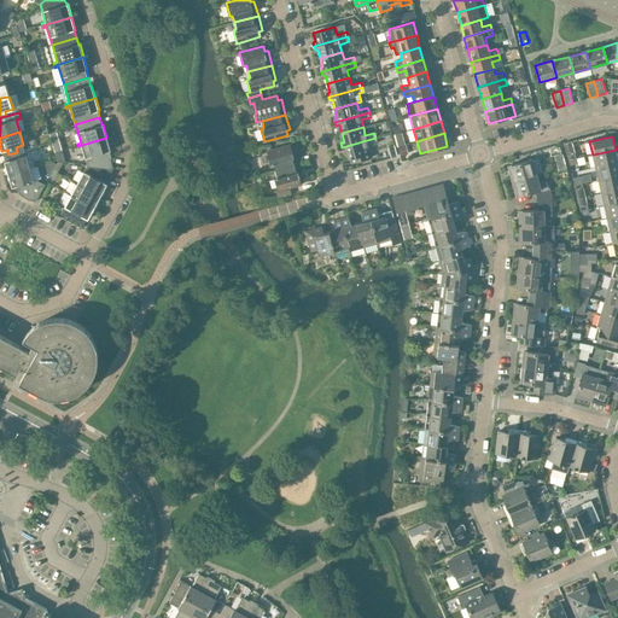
[(82,147),(87,165),(114,168),(110,159),(111,158),(110,151),(111,151),(106,138),(77,146),(79,149),(82,147)]
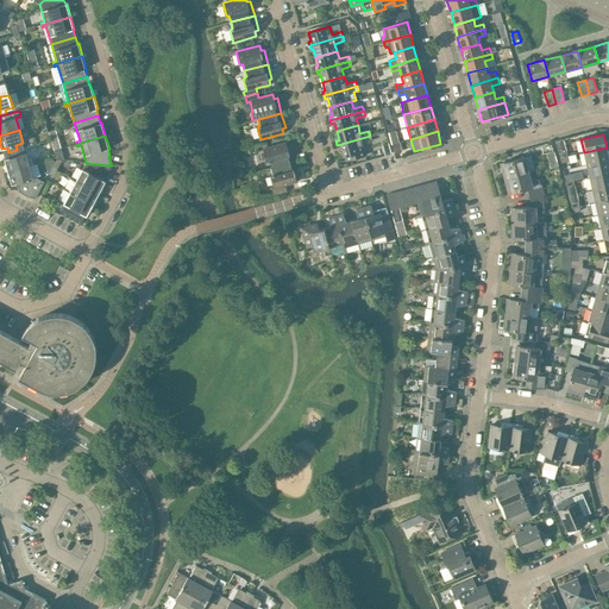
[(340,148),(344,157),(345,156),(346,161),(366,155),(363,143),(372,140),(370,136),(337,145),(338,149),(340,148)]
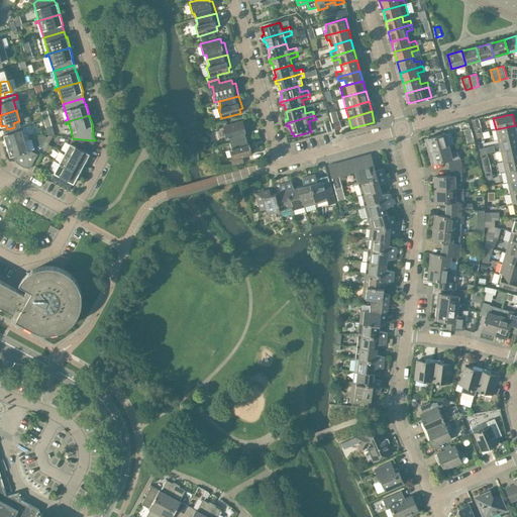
[(230,142),(250,136),(246,124),(244,125),(242,121),(223,126),(226,137),(228,136),(228,137),(229,137),(230,142)]
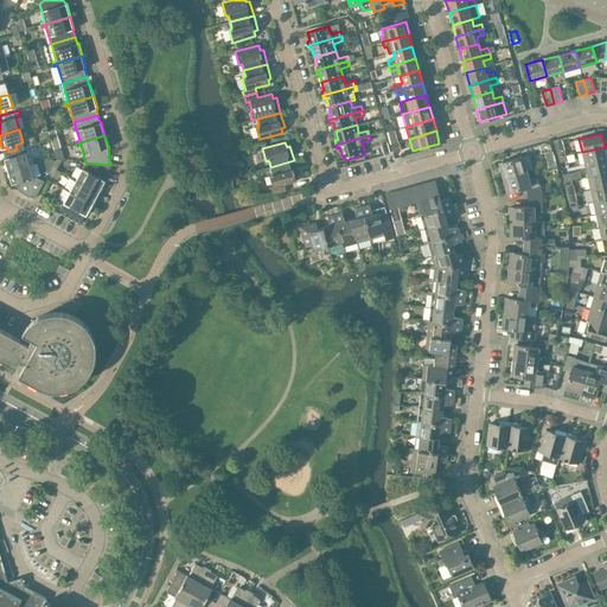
[(582,152),(585,164),(606,159),(605,147),(582,152)]
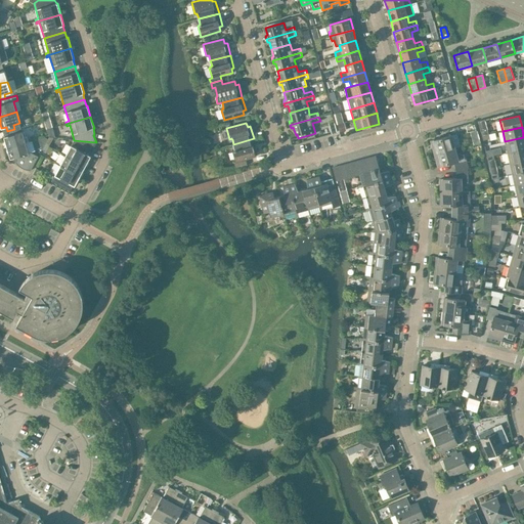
[(7,147),(26,142),(23,131),(15,133),(14,129),(7,131),(8,135),(4,137),(7,147)]
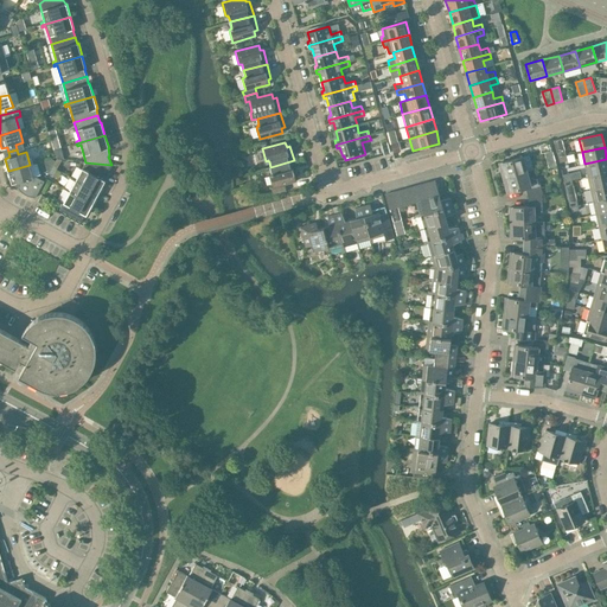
[(545,153),(549,167),(556,165),(553,152),(545,153)]
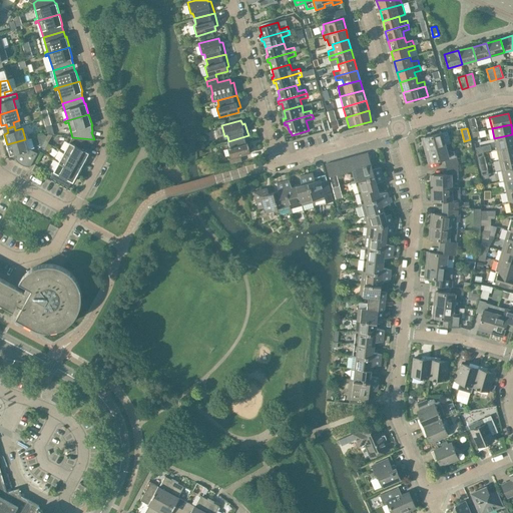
[(422,137),(426,150),(445,145),(441,132),(422,137)]
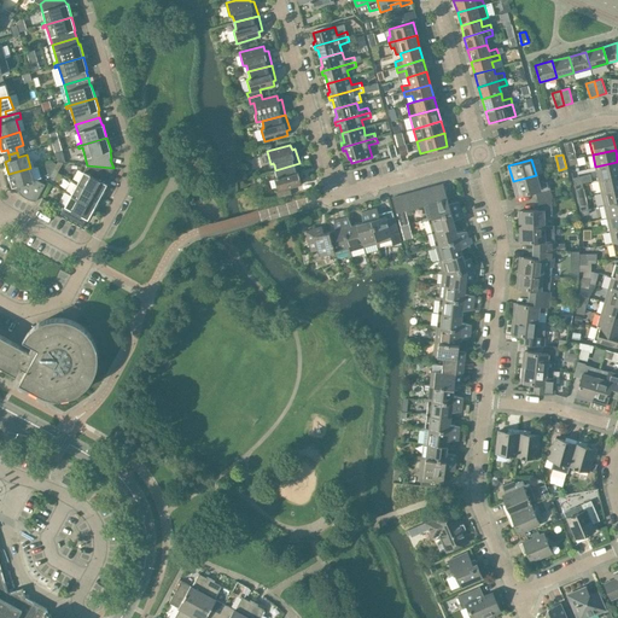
[(595,167),(598,180),(617,175),(617,162),(595,167)]
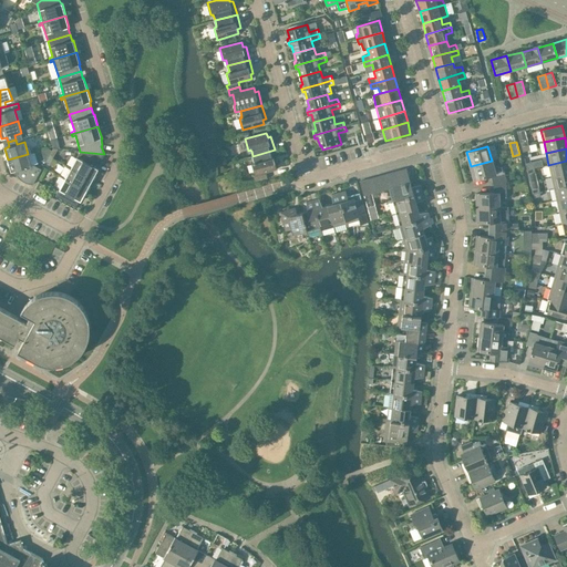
[(253,175),(255,183),(268,178),(266,172),(277,169),(275,164),(278,164),(275,150),(253,156),(254,162),(254,163),(251,163),(255,175),(253,175)]
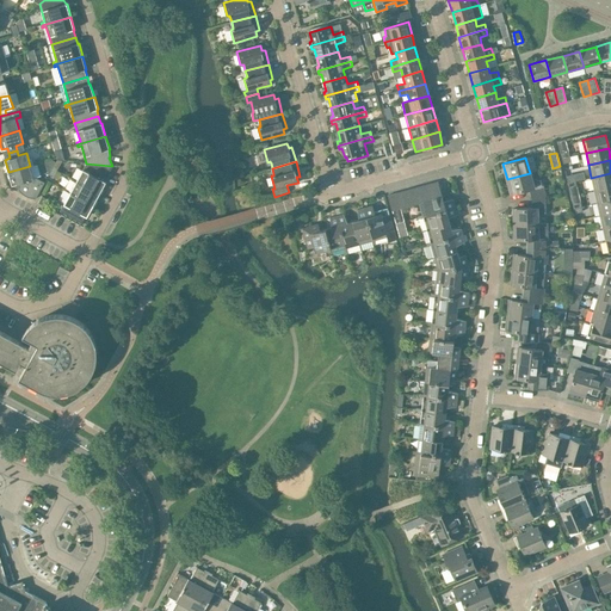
[(86,164),(76,181),(99,193),(106,181),(105,181),(109,174),(107,174),(112,166),(86,164)]
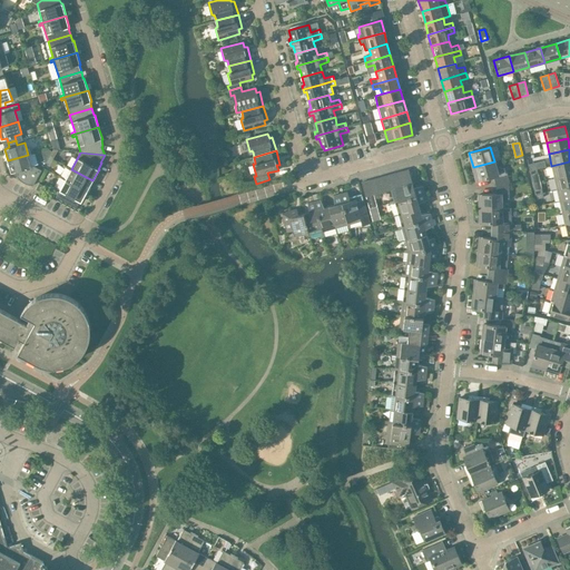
[(32,185),(33,186),(41,170),(33,166),(31,166),(28,155),(8,160),(11,173),(17,172),(18,175),(17,176),(17,177),(18,178),(19,179),(20,180),(21,182),(23,183),(25,184),(26,184),(28,185),(29,185),(31,185),(32,185)]
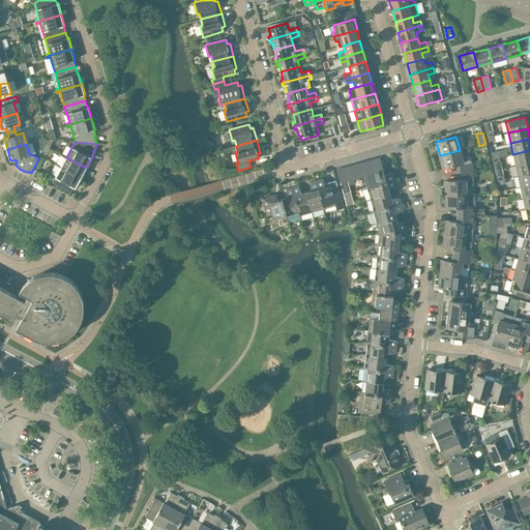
[(459,164),(461,172),(473,170),(474,170),(471,160),(470,160),(469,155),(462,157),(460,150),(440,155),(443,169),(459,164)]
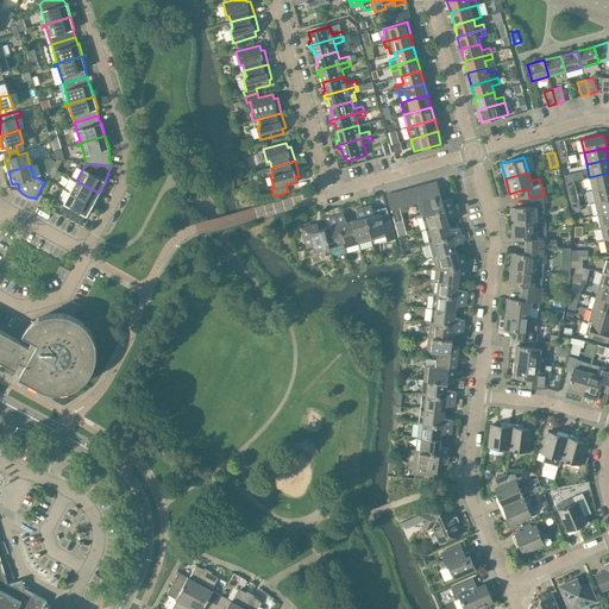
[(608,173),(589,177),(592,190),(608,186),(608,173)]
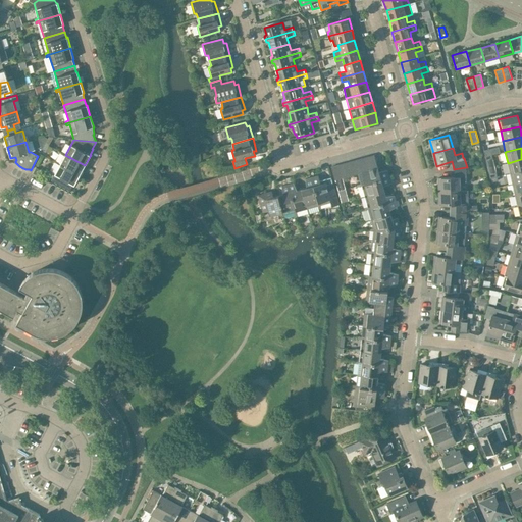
[(65,155),(60,164),(80,175),(85,165),(65,155)]
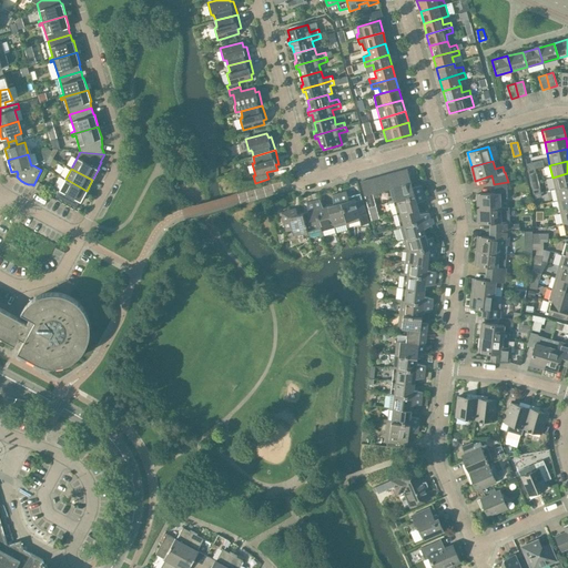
[(404,184),(411,182),(407,169),(401,171),(404,184)]
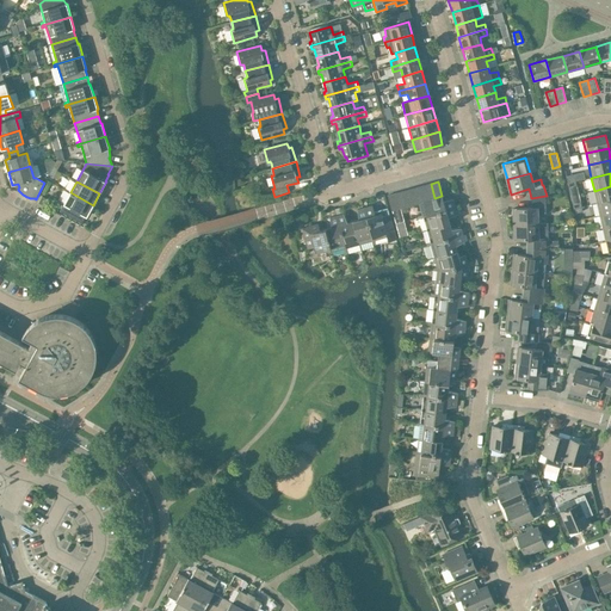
[(424,186),(427,199),(434,198),(431,184),(424,186)]
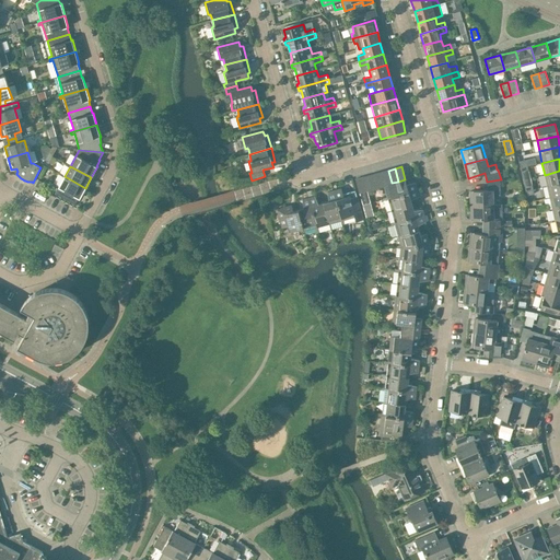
[(382,172),(385,185),(392,183),(388,171),(382,172)]
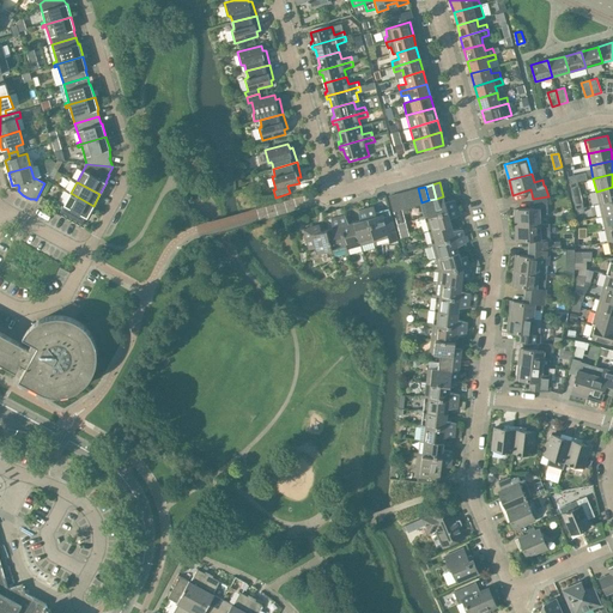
[(612,187),(596,192),(599,204),(612,200),(612,187)]
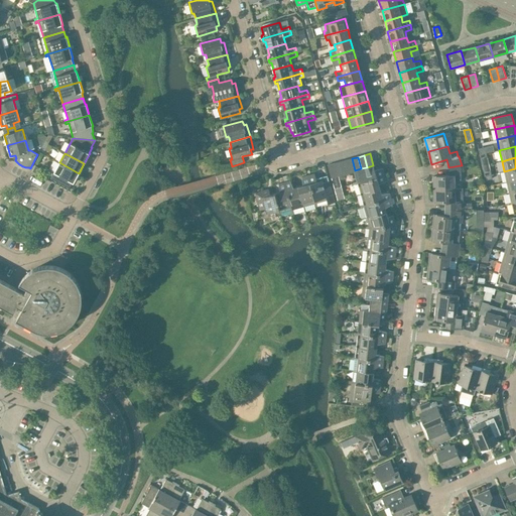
[(354,170),(355,170),(352,158),(346,160),(349,172),(354,170)]
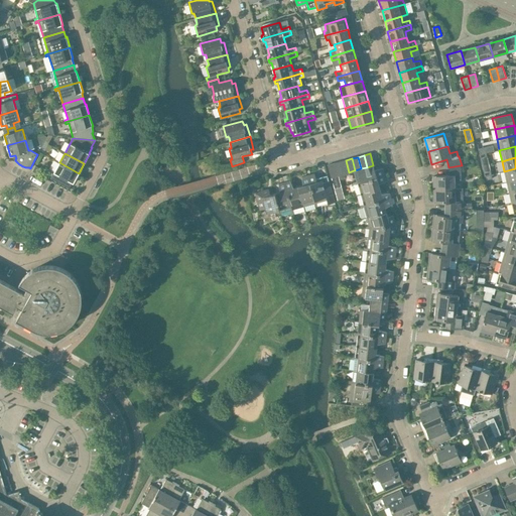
[(343,173),(349,172),(346,160),(340,162),(343,173)]
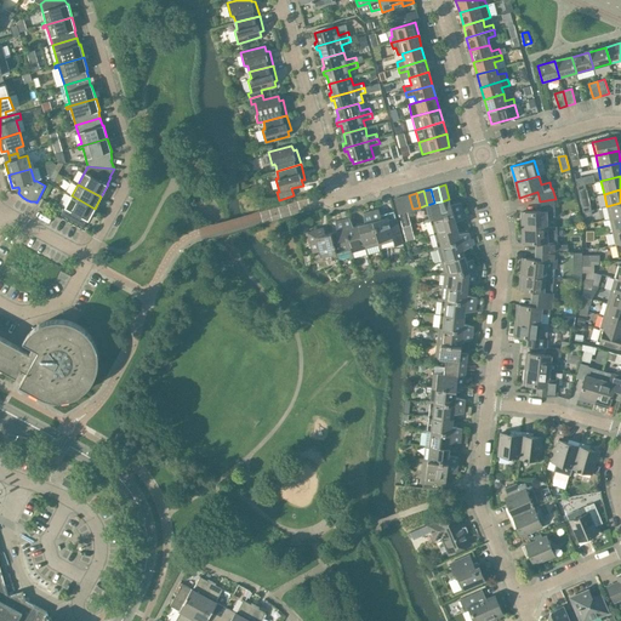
[(61,215),(84,227),(87,220),(89,221),(95,209),(72,195),(61,215)]
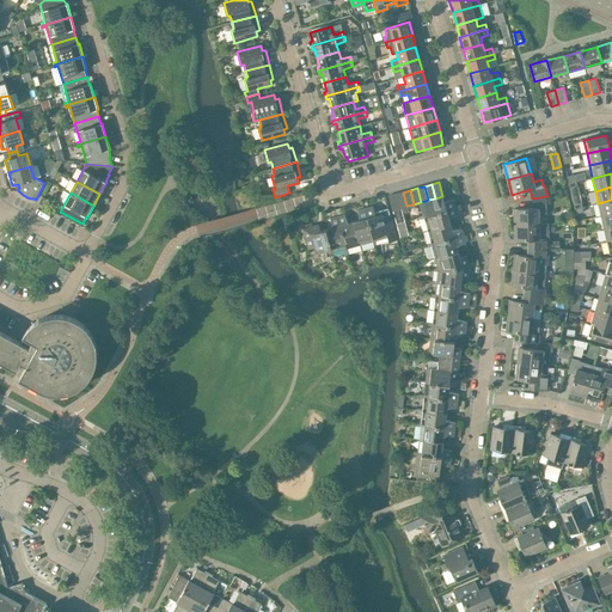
[(399,208),(407,206),(403,193),(396,194),(399,208)]
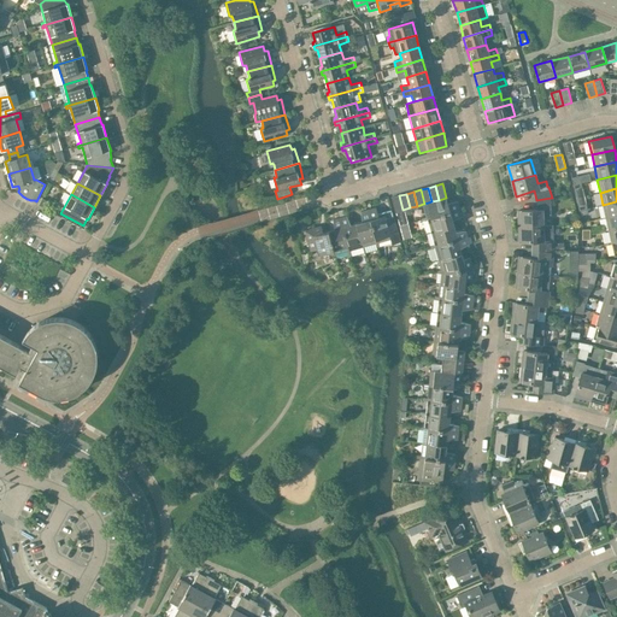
[(395,212),(403,210),(399,195),(392,198),(395,212)]
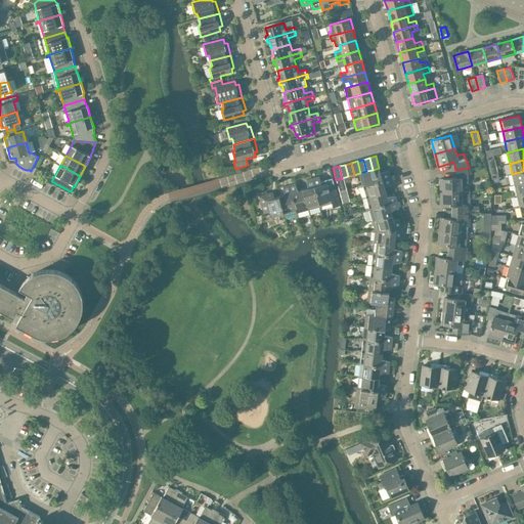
[(359,173),(362,184),(362,185),(391,177),(389,171),(381,173),(379,168),(373,170),(366,171),(360,173),(359,173)]
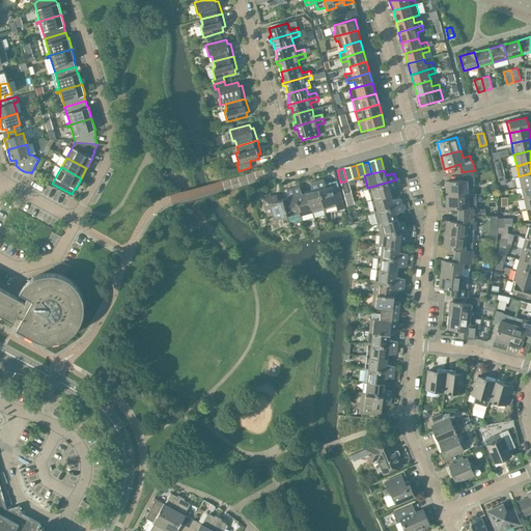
[(446,182),(447,195),(468,194),(467,186),(474,186),(474,170),(462,172),(463,180),(446,182)]
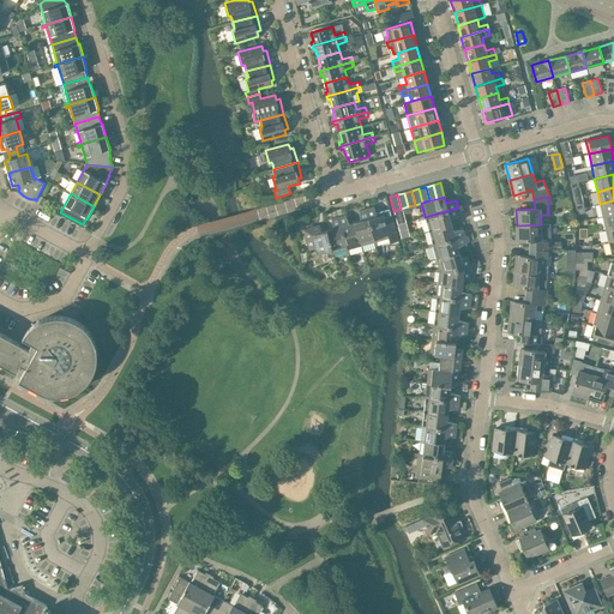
[(613,200),(600,204),(603,217),(613,214),(613,200)]
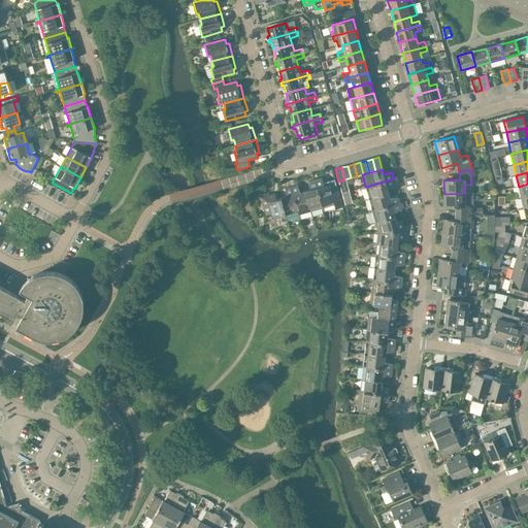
[(323,207),(322,208),(322,210),(324,209),(324,207),(334,204),(335,208),(341,206),(342,206),(335,179),(323,183),(322,177),(315,179),(323,207)]
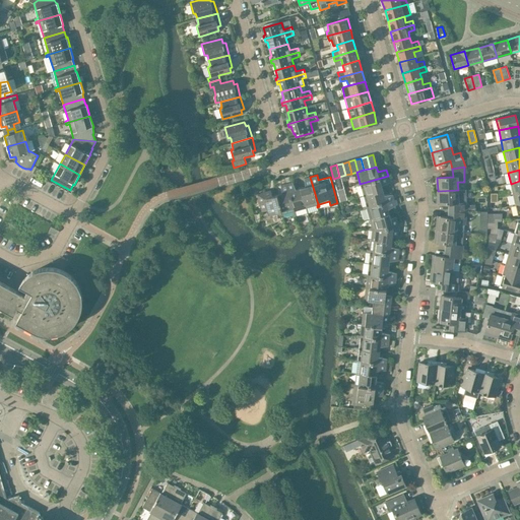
[(361,185),(363,196),(383,190),(381,186),(389,182),(388,176),(360,184),(360,183),(358,183),(359,186),(361,185)]
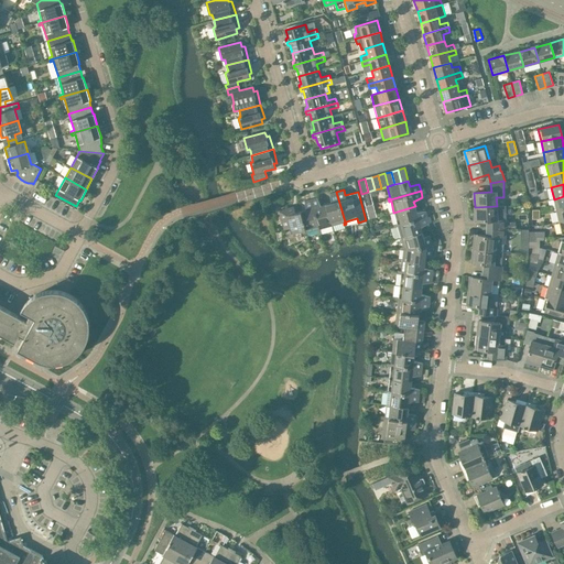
[(326,204),(332,226),(344,223),(345,221),(336,192),(329,194),(331,203),(326,204)]
